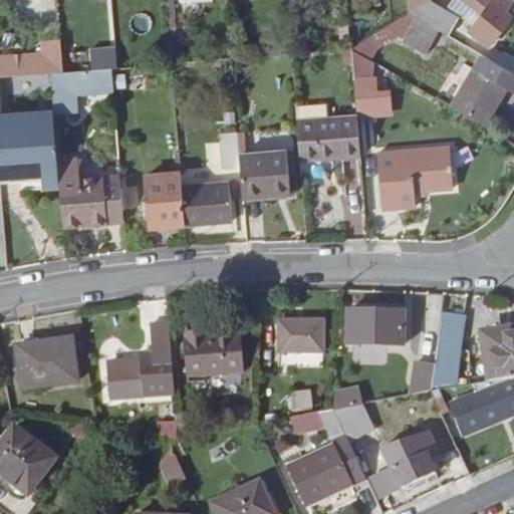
[(513,2),(513,0),(464,0),(482,14),(470,31),(489,46),(512,16),(508,11),(513,2)]
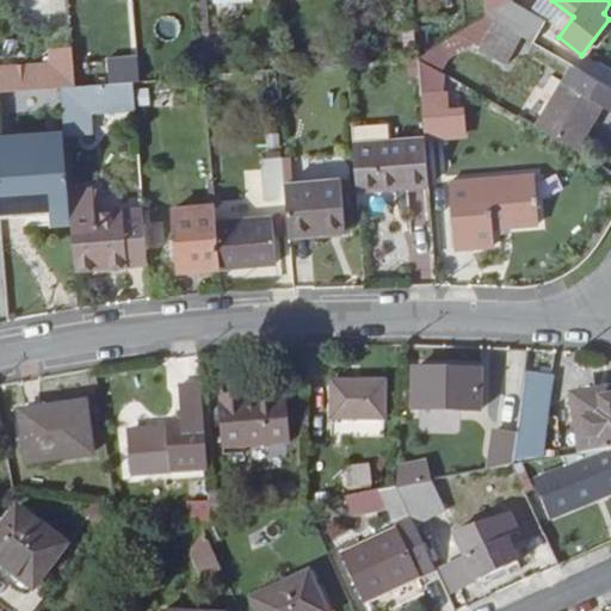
[(534,42),(536,38),(545,22),(519,6),(510,1),(488,14),(523,36),(534,42)]
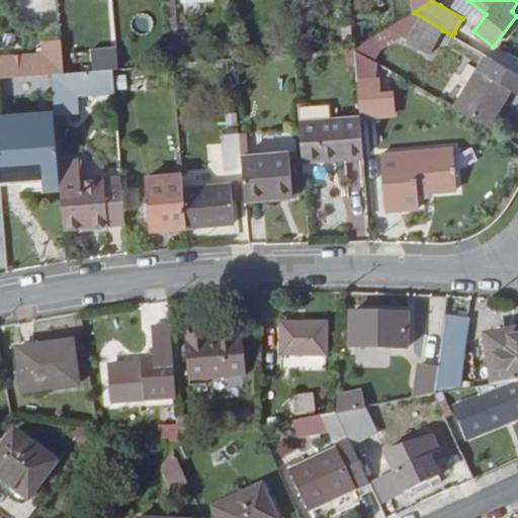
[(443,30),(414,12),(389,27),(407,38),(407,40),(429,54),(443,30)]
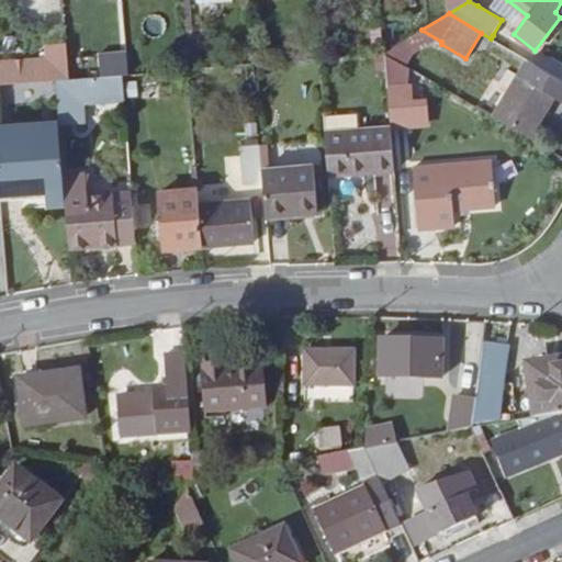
[(319,58),(318,43),(306,44),(306,48),(301,48),(302,60),(319,58)]
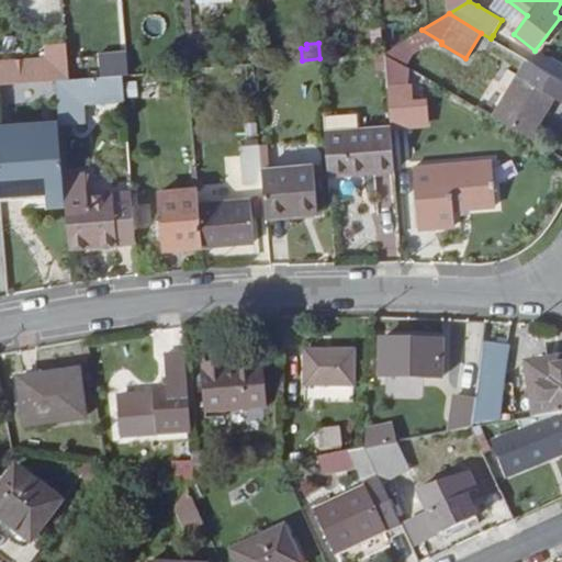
[(561,79),(527,59),(494,116),(531,138),(554,96),(561,100),(561,79)]
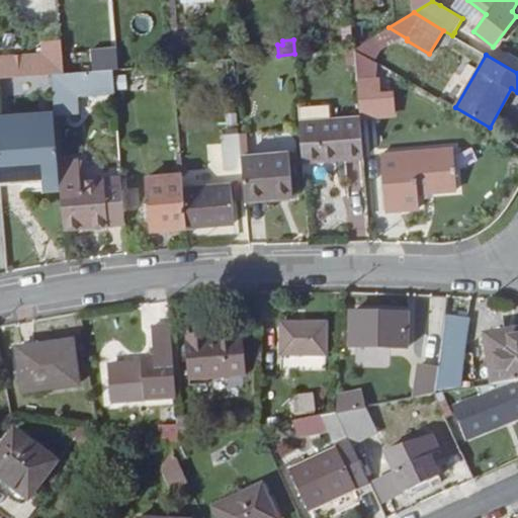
[(0,79),(53,75),(52,61),(0,62),(0,79)]
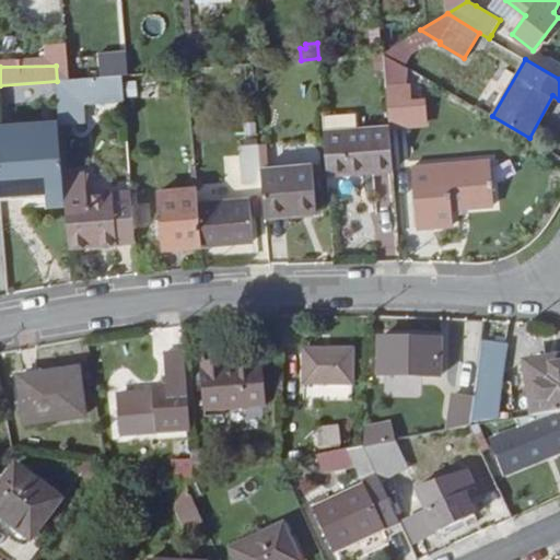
[(70,80),(57,81),(58,100),(59,117),(65,116),(67,129),(83,126),(78,88),(77,79),(70,80)]
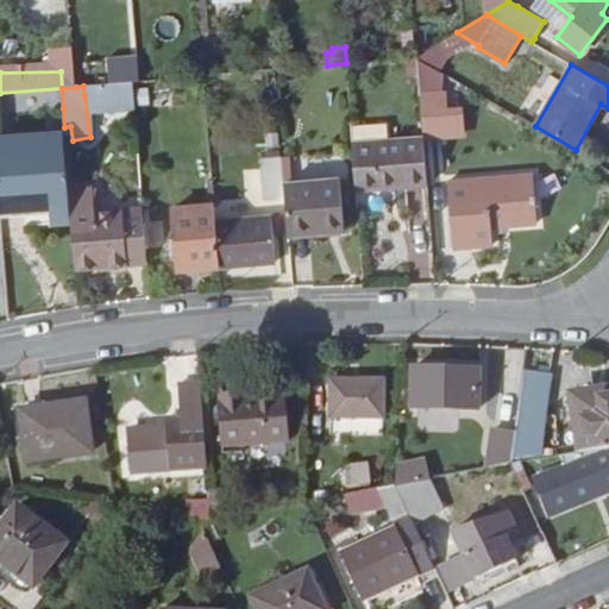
[(149,87),(139,88),(140,105),(150,105),(149,87)]
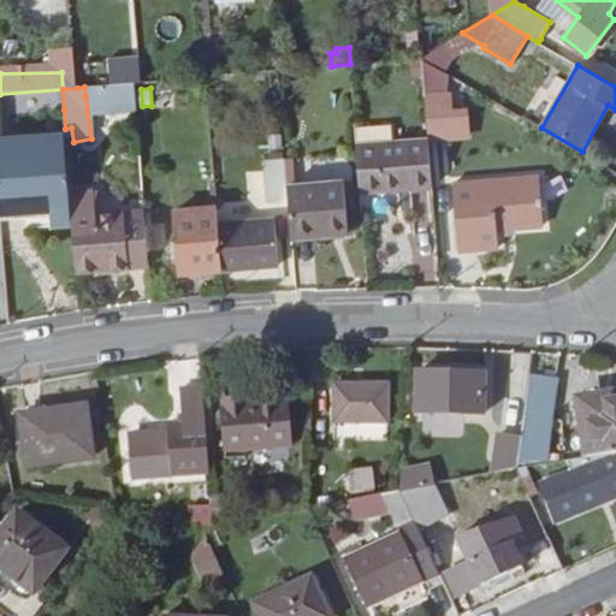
[(0,112),(64,110),(63,89),(0,94),(0,112)]
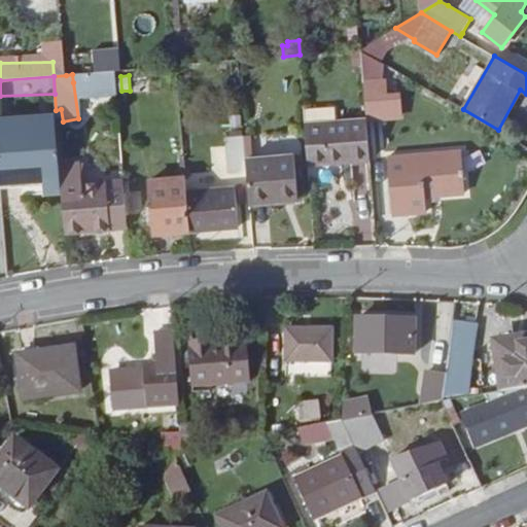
[(366,119),(366,124),(405,121),(403,97),(386,98),(385,83),(364,84),(366,119)]
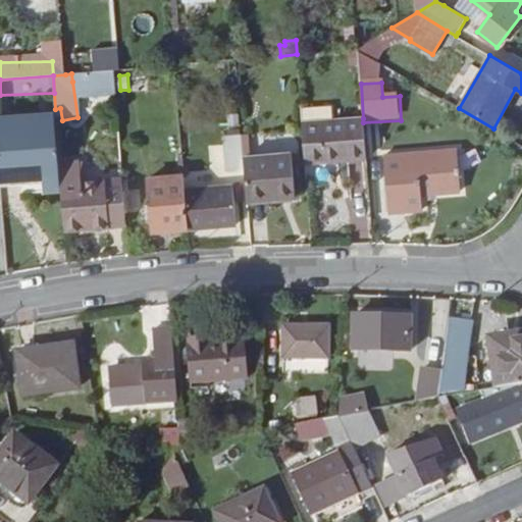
[(46,192),(61,191),(59,162),(56,114),(0,118),(0,175),(0,181),(44,177),(46,192)]
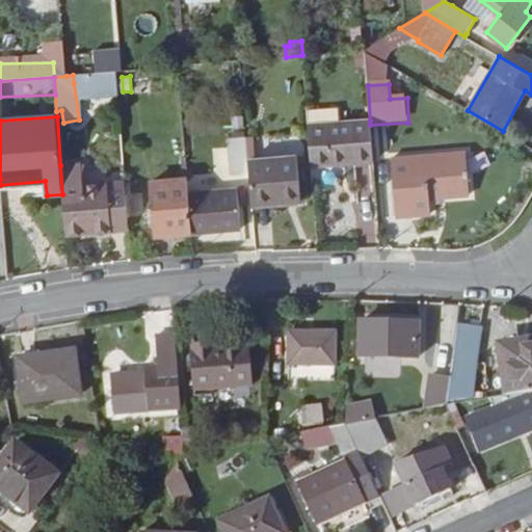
[(312,165),(373,161),(370,125),(370,121),(308,125),(312,165)]
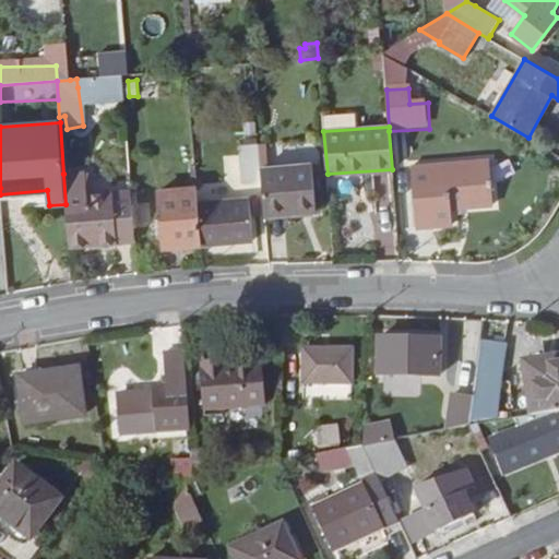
[(244,182),(263,180),(262,168),(260,144),(240,145),(244,182)]
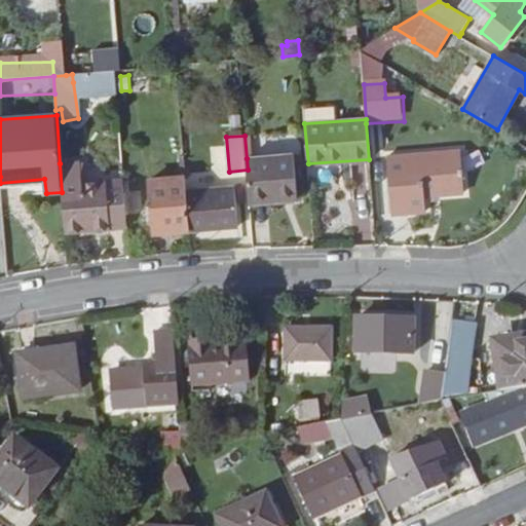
[(182,140),(183,150),(192,150),(191,138),(182,140)]
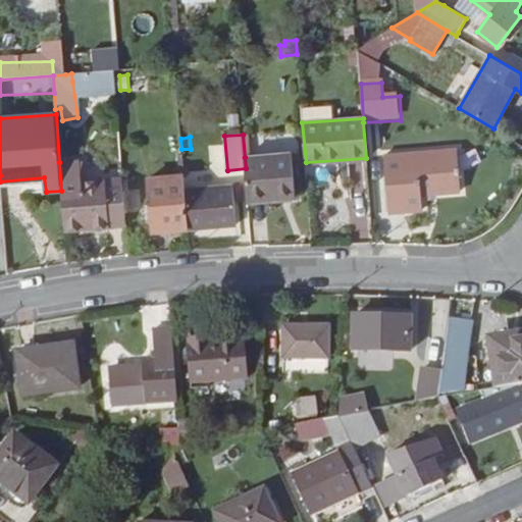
[(458,150),(385,156),(389,212),(424,209),(422,195),(461,191),(458,150)]
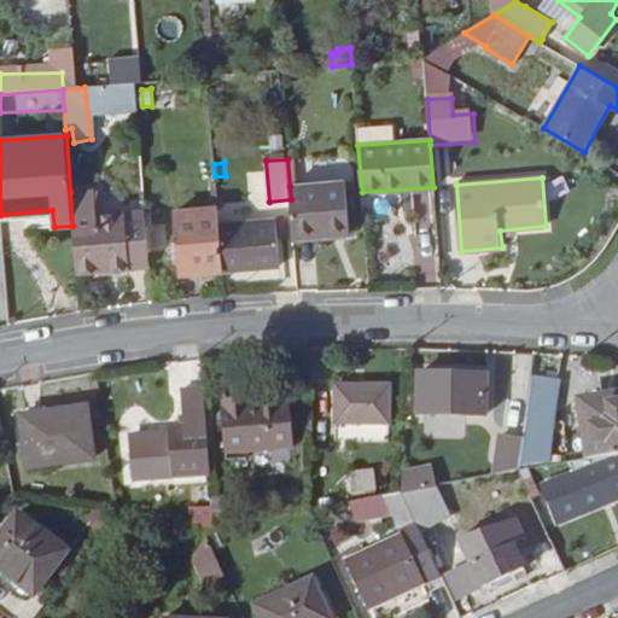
[(345,182),(290,186),(291,199),(295,239),(350,234),(345,182)]
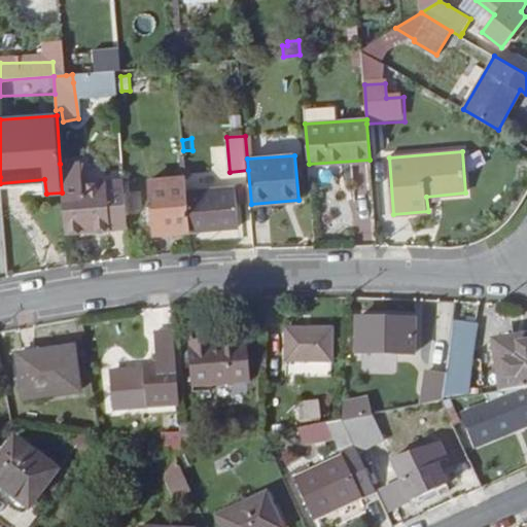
[(84,162),(60,164),(62,192),(65,236),(128,229),(125,180),(86,182),(84,162)]
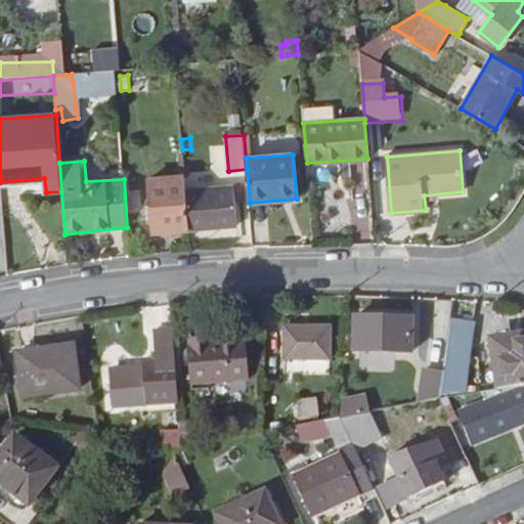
[(154,233),(189,230),(186,189),(185,176),(149,179),(154,233)]
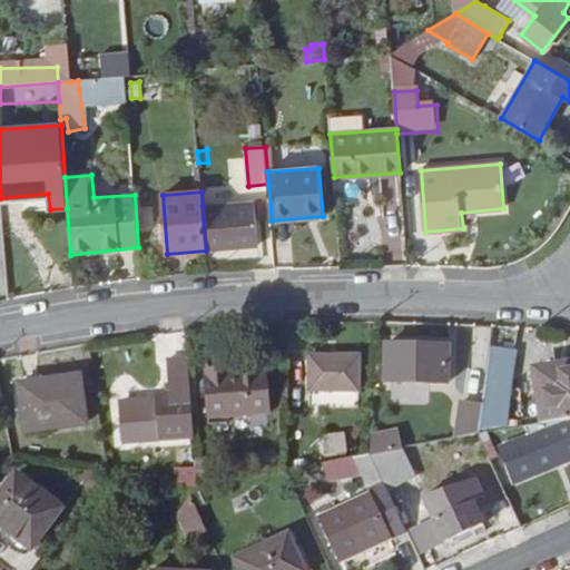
[(255,202),(203,206),(206,251),(259,245),(255,202)]
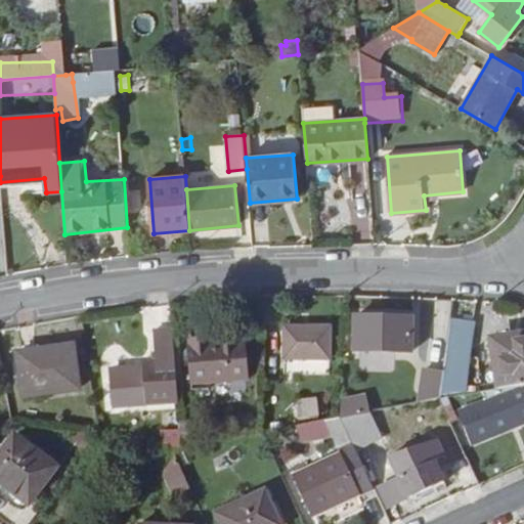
[(356,317),(355,350),(412,351),(413,318),(356,317)]
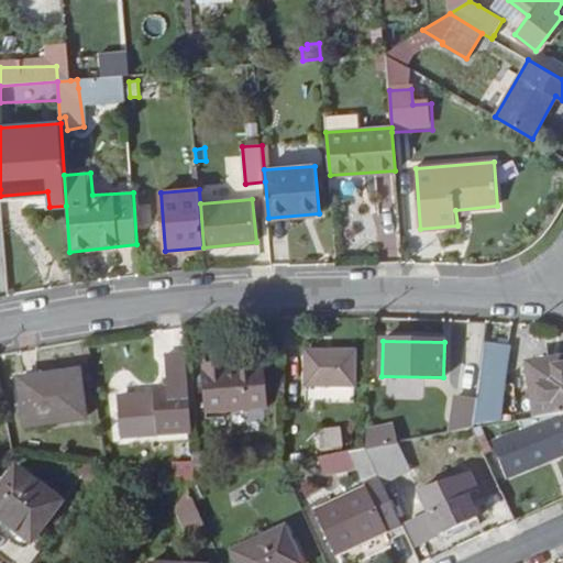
[(464,373),(483,376),(487,346),(468,344),(464,373)]
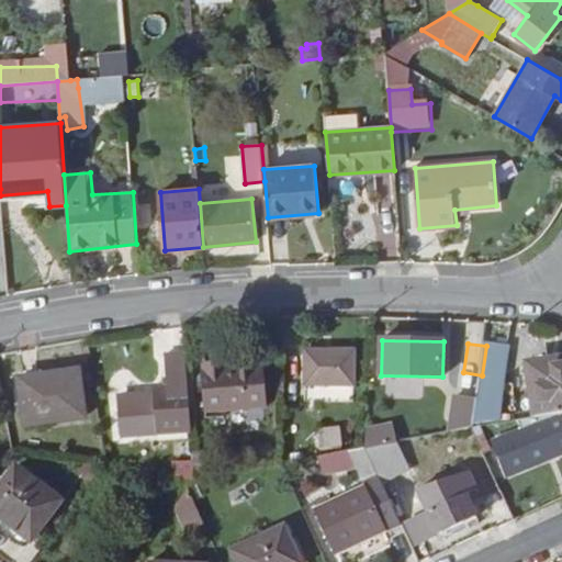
[(508,347),(486,344),(486,346),(482,375),(478,406),(474,426),(481,426),(496,424),(505,379),(503,378),(508,347)]
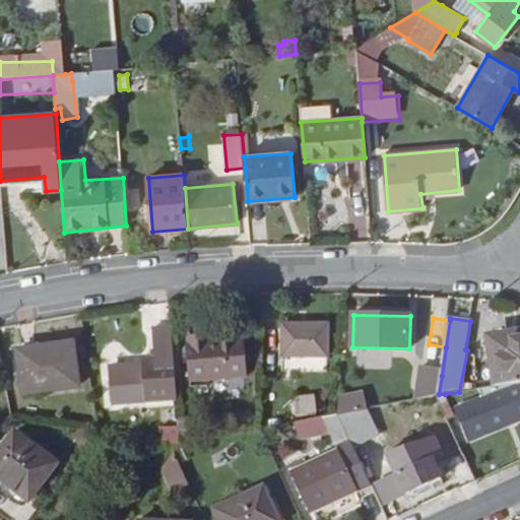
[(283,325),(283,356),(328,355),(329,325),(283,325)]
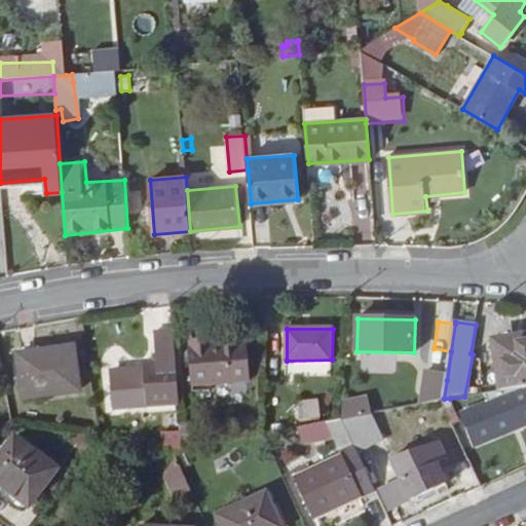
[(179,404),(174,330),(156,331),(158,362),(144,363),(145,369),(111,372),(114,409),(179,404)]
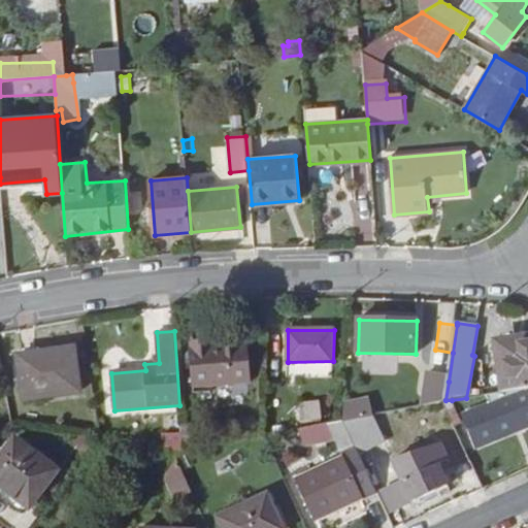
[(502,392),(527,388),(527,335),(494,340),(502,392)]
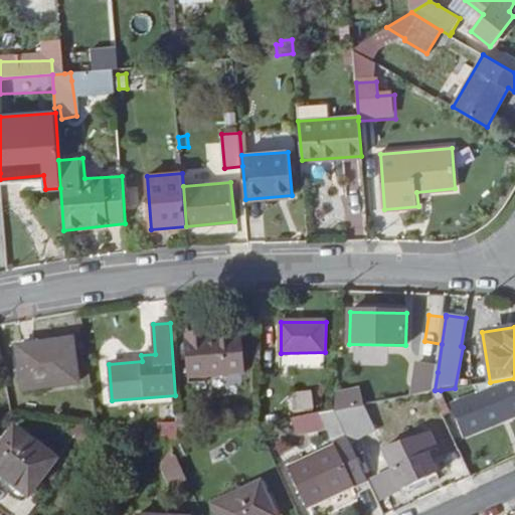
[(210,333),(186,335),(186,339),(185,339),(188,377),(245,372),(243,336),(210,338),(210,333)]
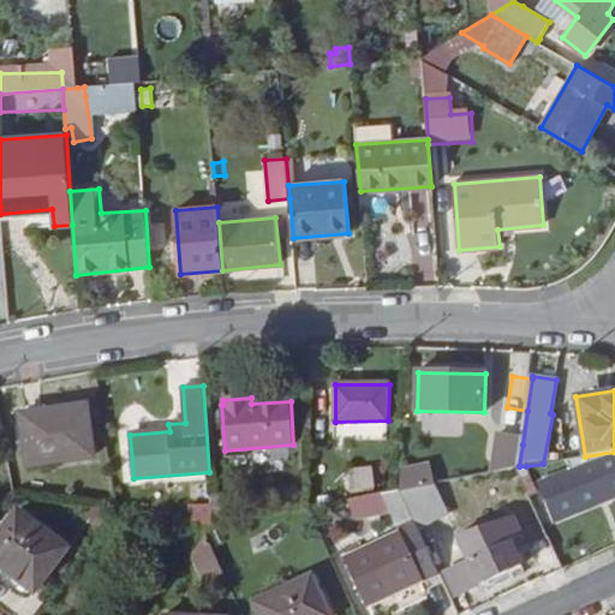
[(21,415),(28,466),(94,458),(88,405),(21,415)]
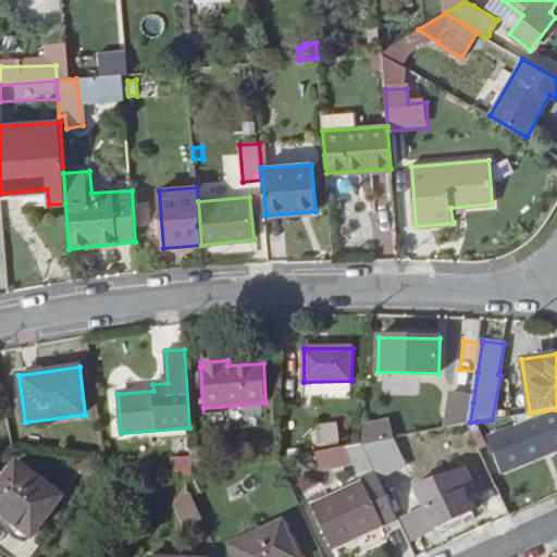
[(556,450),(556,409),(530,413),(512,416),(517,425),(489,438),(502,473),(556,450)]
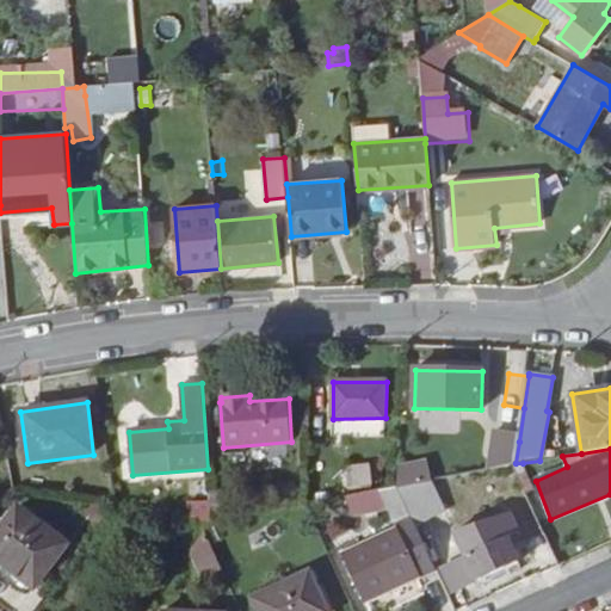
[(397,486),(461,474),(457,457),(399,468),(397,486)]
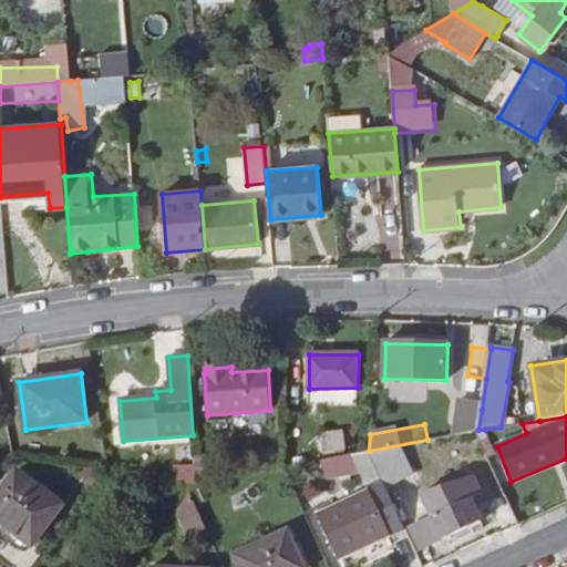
[(322,454),(346,450),(342,430),(318,434),(322,454)]
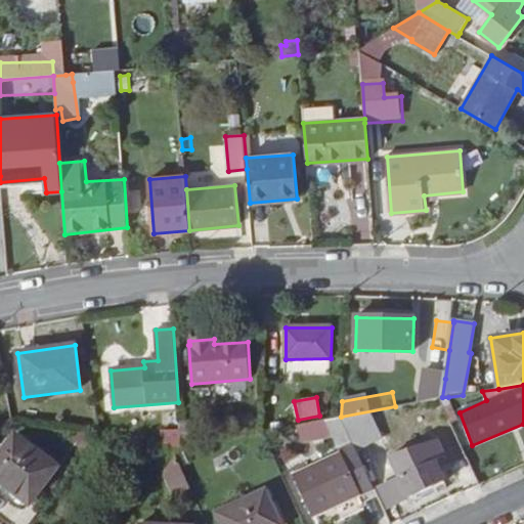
[(457,420),(448,397),(442,397),(439,398),(441,402),(450,423),(457,420)]
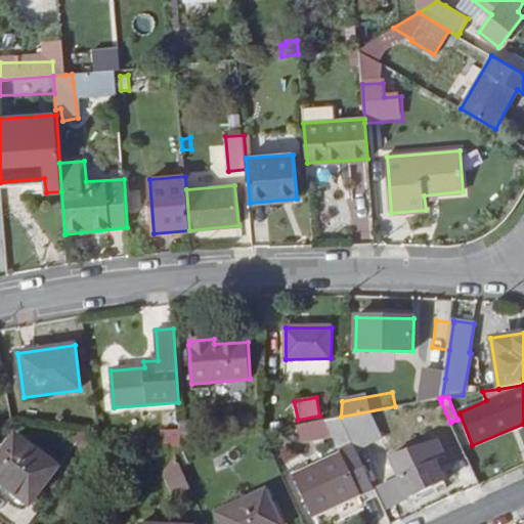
[(450,423),(441,402),(435,405),(437,409),(432,411),(443,436),(438,438),(448,460),(465,451),(450,423)]
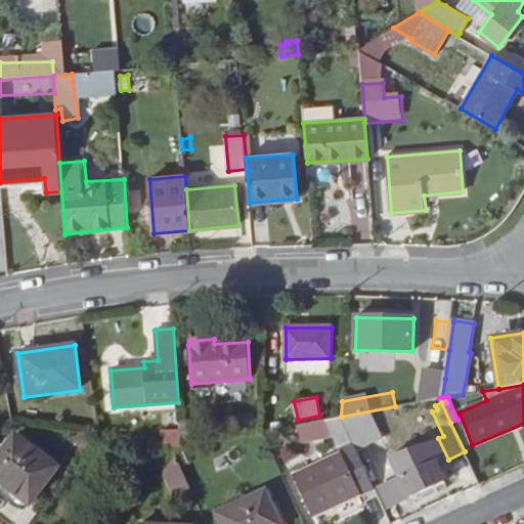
[(341,417),(325,421),(333,436),(341,454),(358,493),(373,487),(341,417)]
